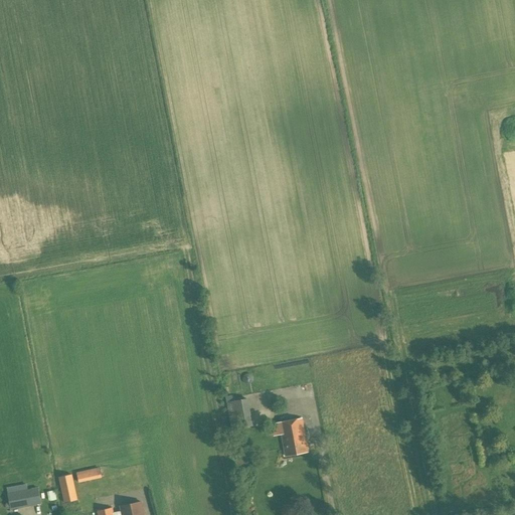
[(230,430),(252,425),(247,398),(225,402),(230,430)]
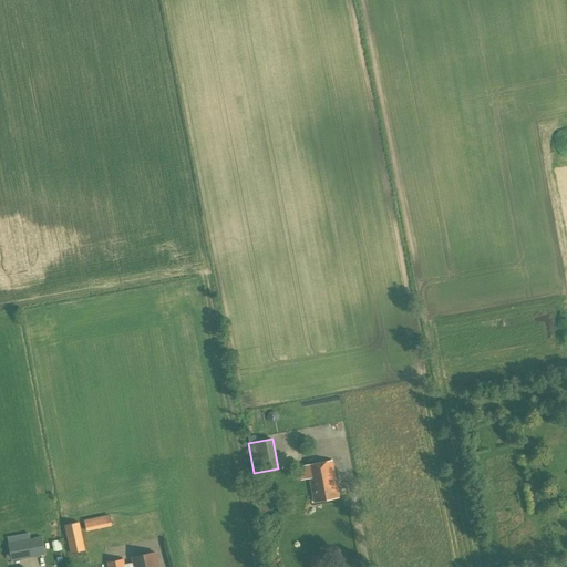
[(313,503),(339,498),(332,462),(307,466),(313,503)]
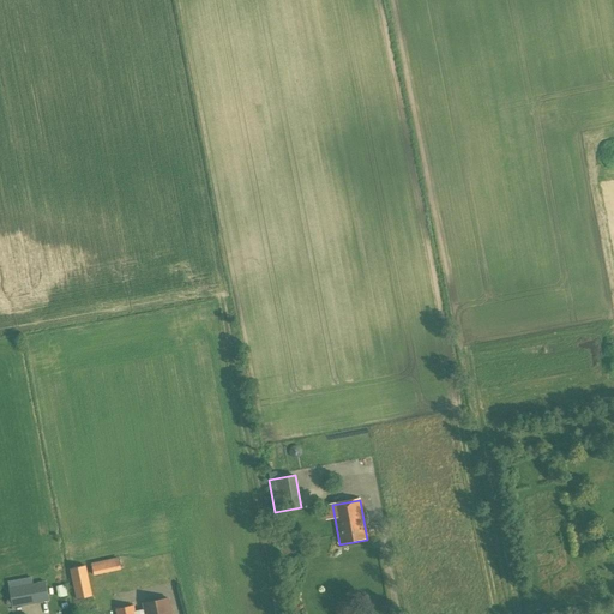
[(94,576),(114,571),(112,559),(91,564),(94,576)]
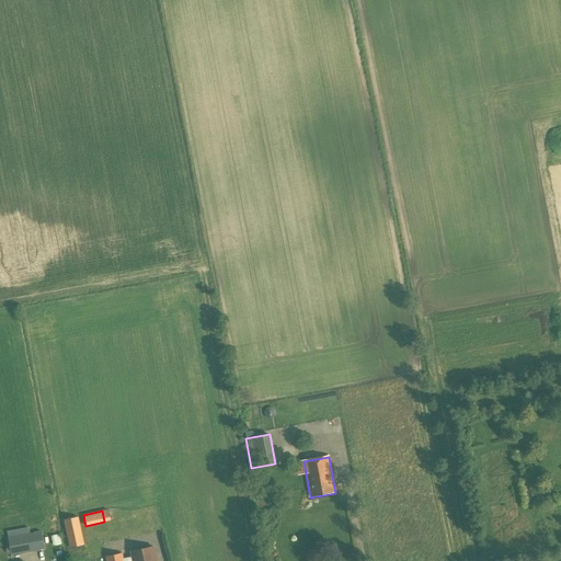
[(80,515),(65,517),(69,545),(83,544),(80,515)]
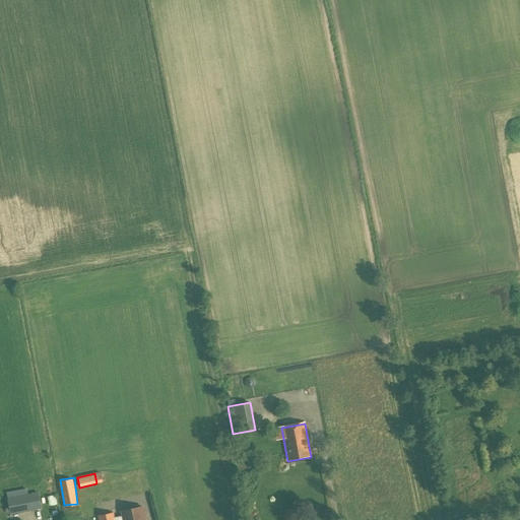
[(39,493),(27,495),(31,512),(42,510),(39,493)]
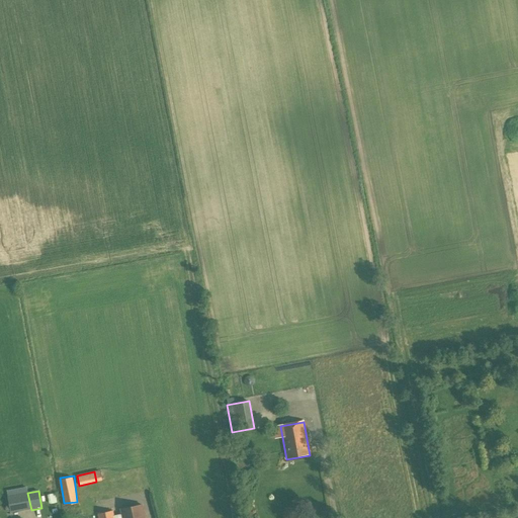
[(10,514),(20,512),(17,495),(7,497),(10,514)]
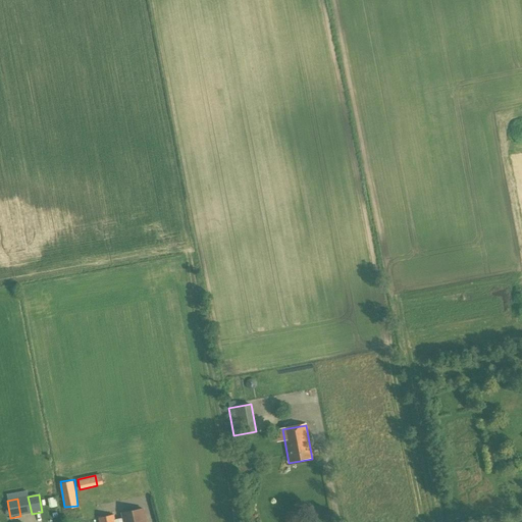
[(145,521),(143,510),(121,514),(122,519),(114,521),(113,515),(99,518),(99,521),(145,521)]
